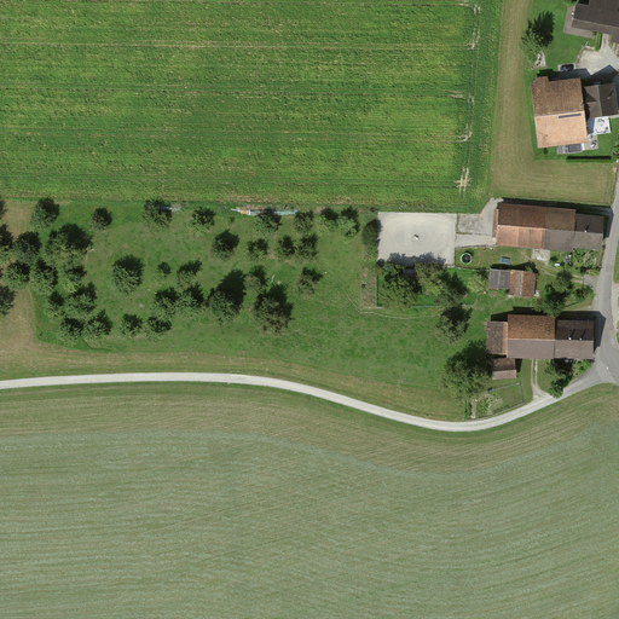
[(577,3),(573,25),(614,32),(613,41),(618,42),(618,0),(591,0),(591,4),(577,3)]
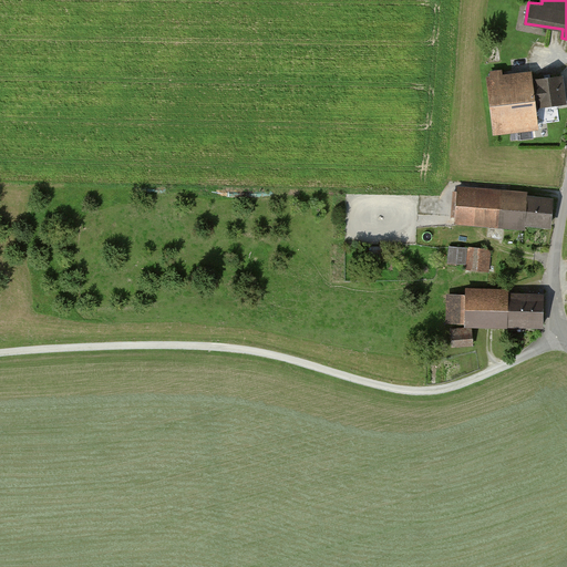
[(566,103),(566,102),(564,74),(552,76),(552,73),(546,73),(546,78),(534,79),(533,71),(505,74),(504,69),(491,70),(491,76),(487,76),(494,135),(539,130),(537,107),(566,103)]
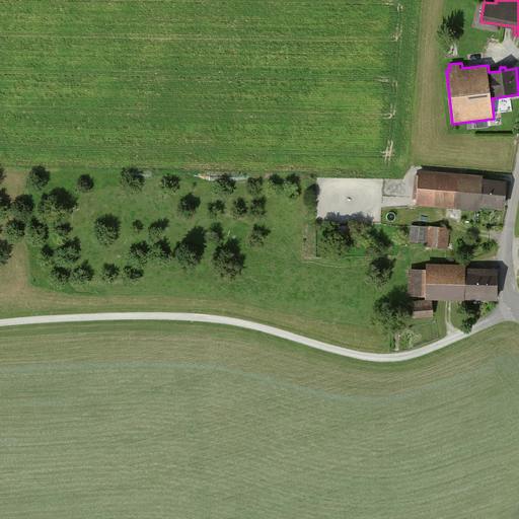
[(484,173),(419,168),(417,205),(482,210),(482,206),(506,207),(508,180),(484,178),(484,173)]
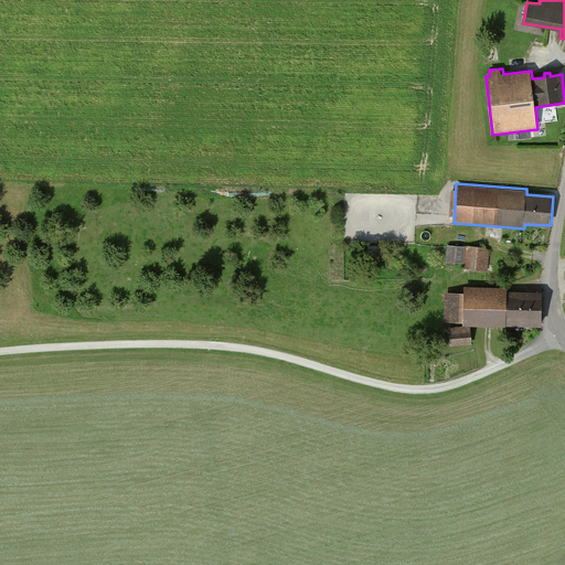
[(466,262),(468,245),(450,243),(448,259),(466,262)]
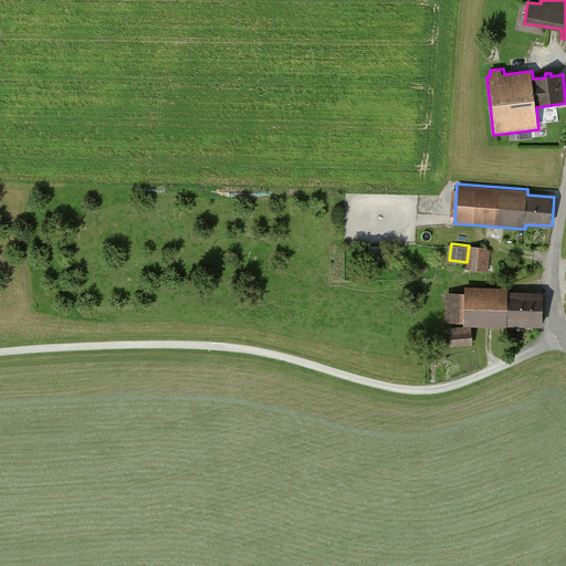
[(492,247),(469,245),(467,262),(465,271),(490,272),(492,247)]
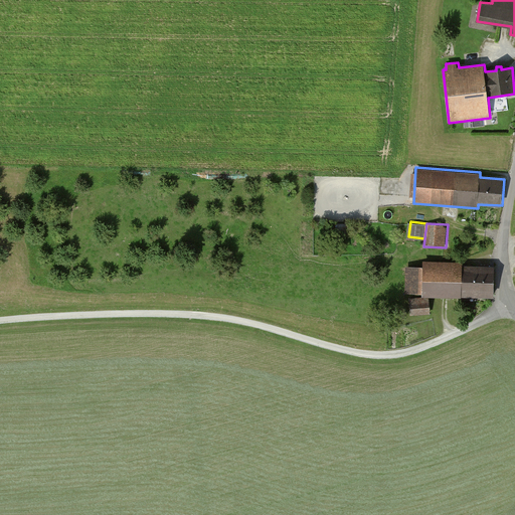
[(493,296),(494,266),(463,266),(463,261),(423,260),(423,266),(407,265),(406,292),(423,293),(423,295),(463,296),(493,296)]
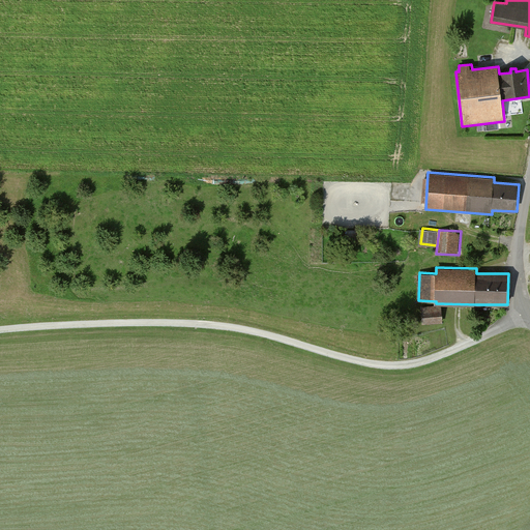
[(442,305),(422,306),(423,324),(443,322),(442,305)]
